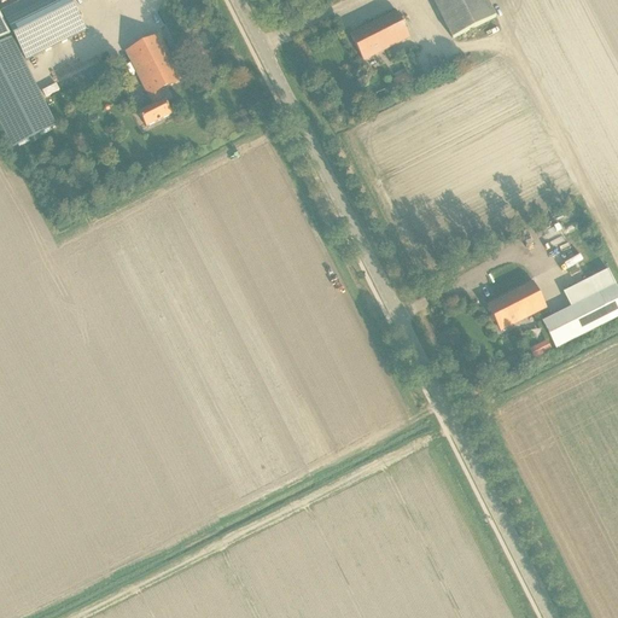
[(27,0),(3,12),(27,63),(87,33),(70,0),(27,0)]
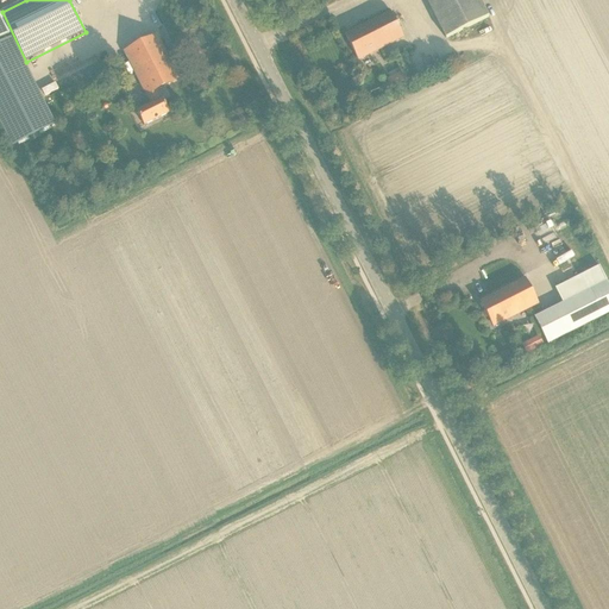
[(426,0),(446,39),(490,17),(481,0),(426,0)]
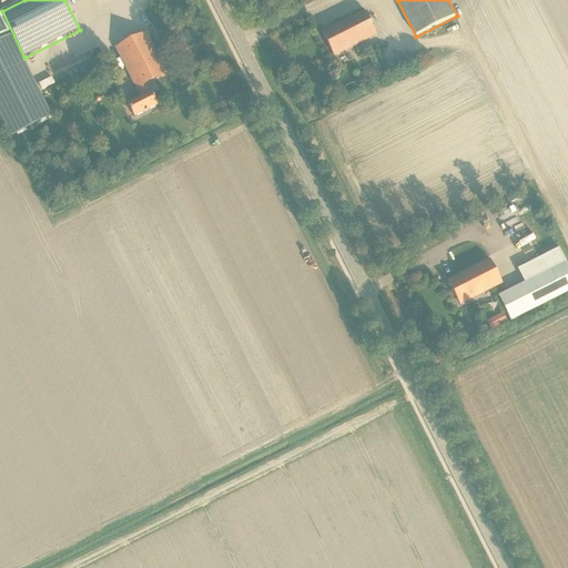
[(323,32),(334,57),(376,34),(365,11),(323,32)]
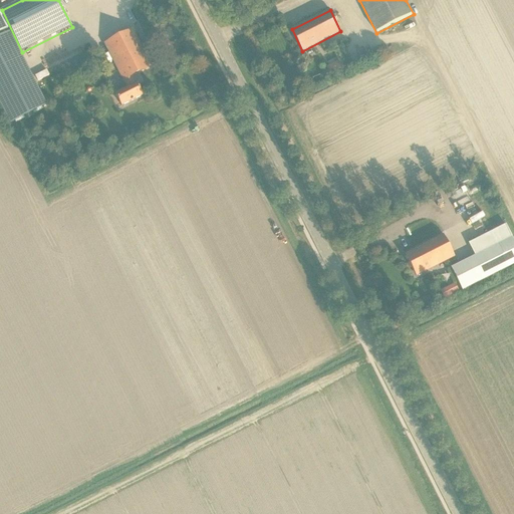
[(0,34),(9,30),(0,12),(0,34)]
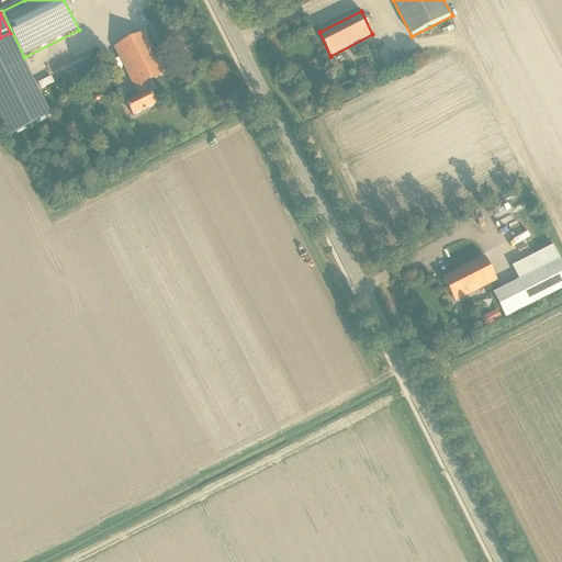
[(157,104),(146,83),(166,74),(145,33),(114,48),(137,96),(126,101),(133,115),(157,104)]
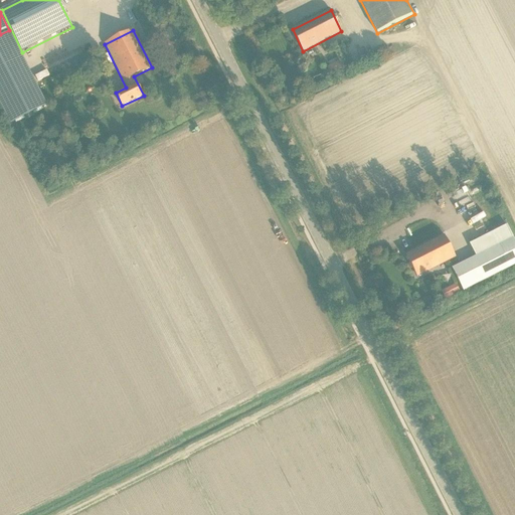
[(46,106),(15,44),(10,32),(0,37),(0,102),(11,124),(46,106)]
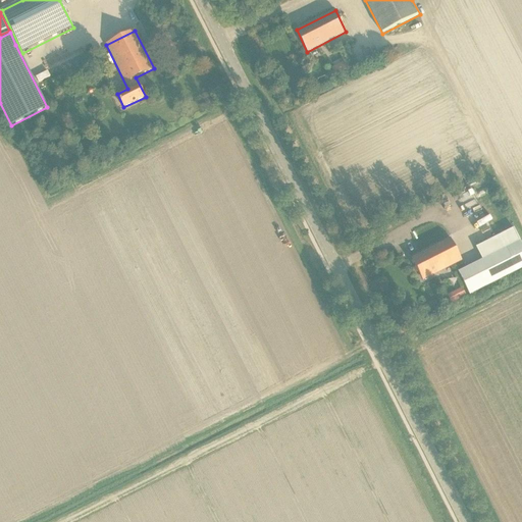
[(32,73),(40,69),(38,64),(30,68),(32,73)]
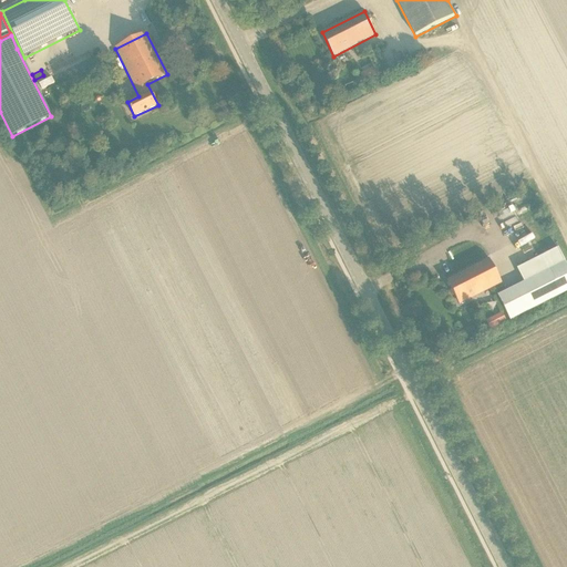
[(524,282),(497,296),(511,320),(566,291),(566,266),(565,261),(559,250),(518,271),(524,282)]
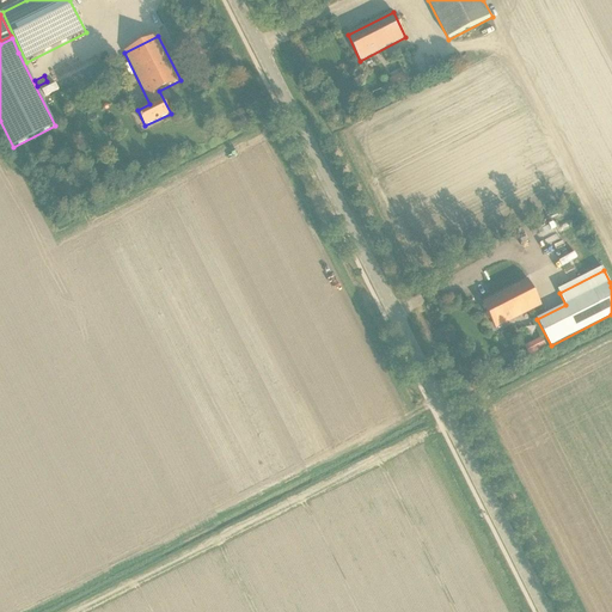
[(484,304),(496,329),(542,305),(530,280),(484,304)]
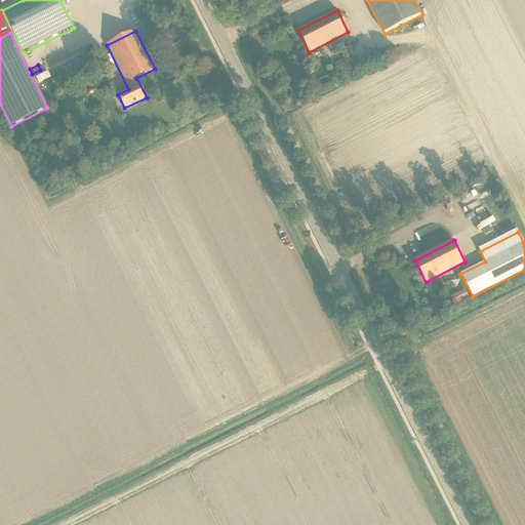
[(458,294),(450,297),(454,305),(461,300),(458,294)]
